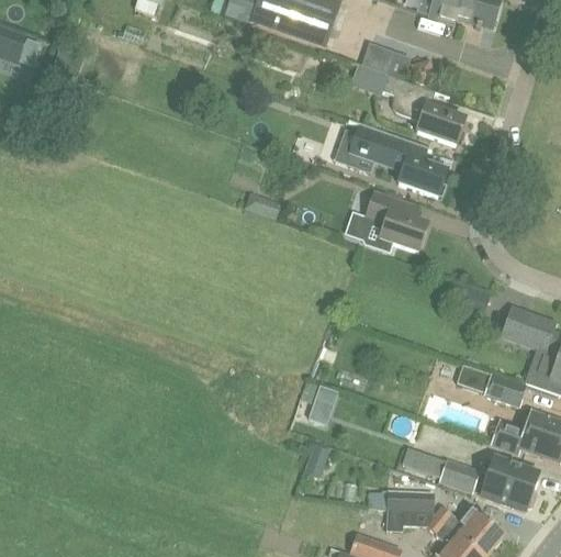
[(138,0),(135,10),(158,18),(164,0),(138,0)]
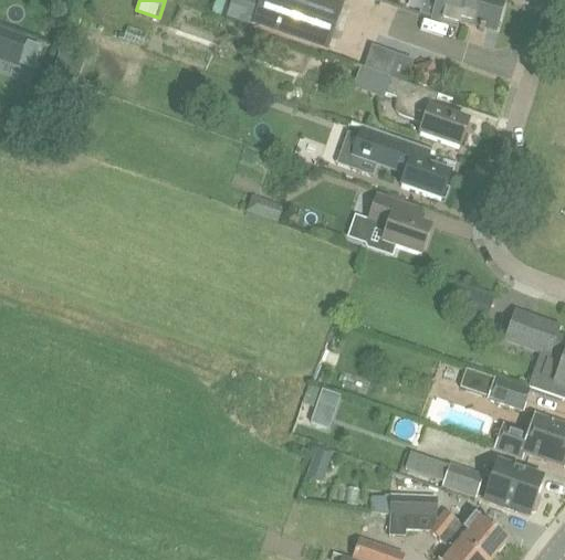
[(328,43),(345,0),(230,0),(227,11),(252,20),(327,46),(328,43)]
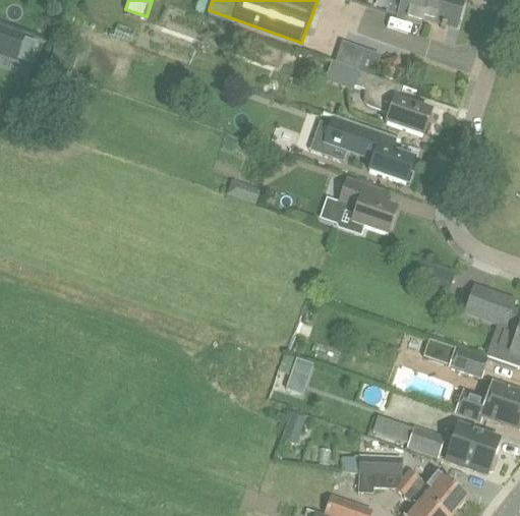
[(407,0),(405,7),(403,14),(420,19),(423,20),(424,15),(457,25),(464,0),(407,0)]
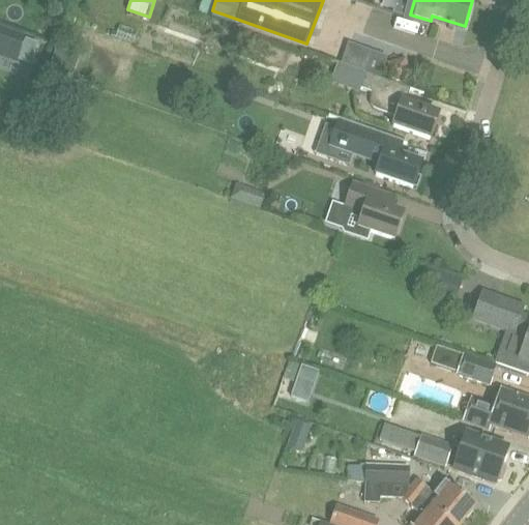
[(0,53),(17,59),(26,33),(0,24),(0,53)]
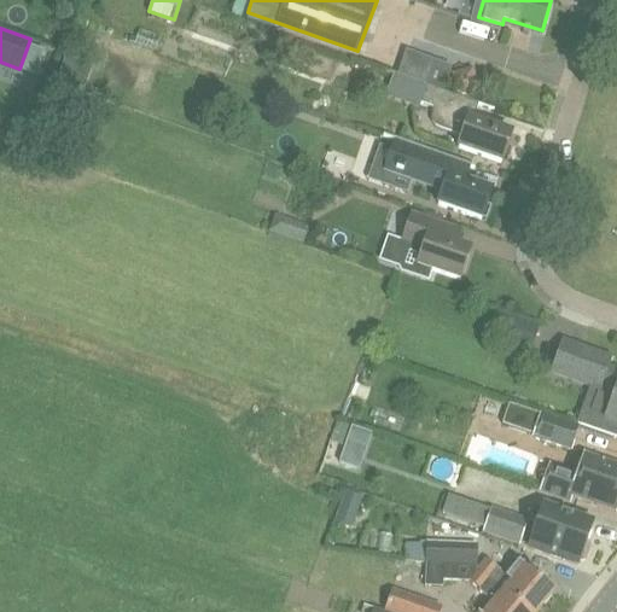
[(461,75),(524,95),(534,69),(470,50),(461,75)]
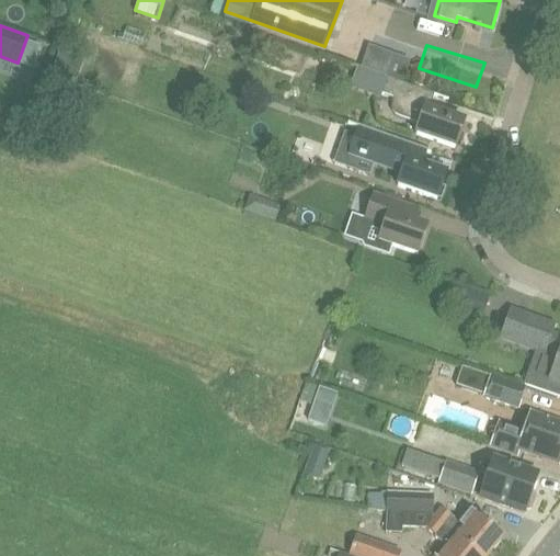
[(75,79),(83,55),(58,46),(49,70),(75,79)]
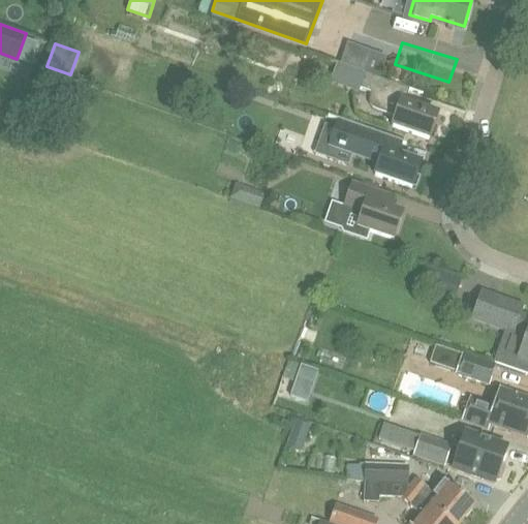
[(430,135),(439,111),(406,98),(410,85),(393,79),(391,78),(367,69),(361,86),(372,89),(371,94),(370,98),(371,101),(373,104),(377,106),(397,114),(394,123),(430,135)]
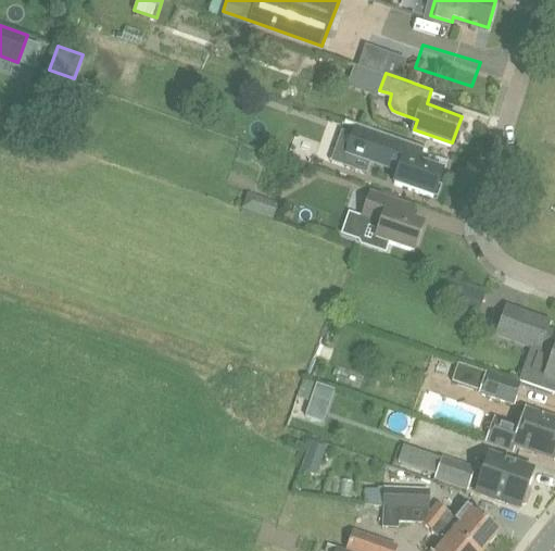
[(437,193),(441,183),(438,180),(442,167),(421,161),(428,145),(364,121),(354,147),(401,164),(395,180),(401,183),(404,183),(407,185),(432,193),(433,192),(437,193)]
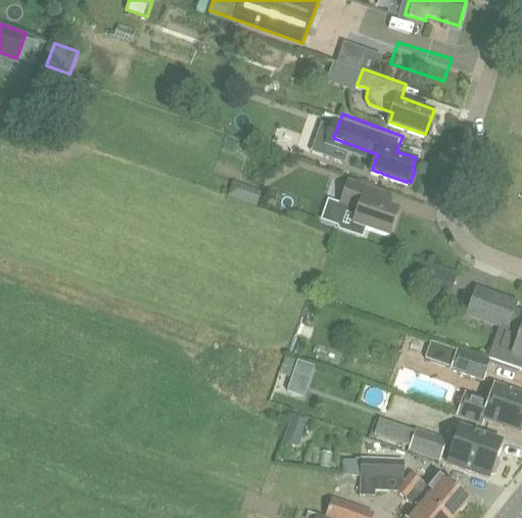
[(391,192),(374,186),(349,178),(341,201),(344,202),(338,221),(340,225),(363,233),(365,225),(389,233),(398,207),(388,204),(387,204),(391,192)]
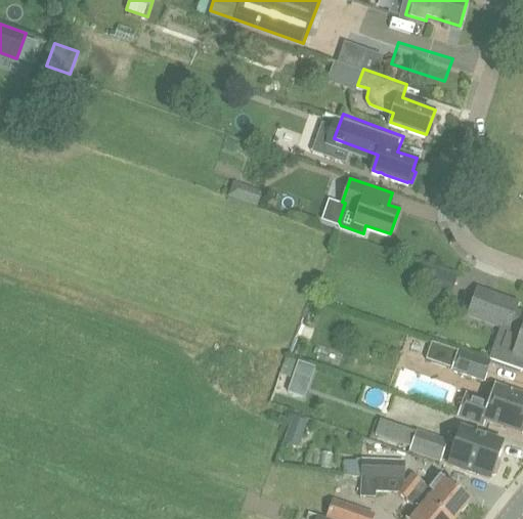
[(258,204),(263,189),(233,179),(228,193),(258,204)]
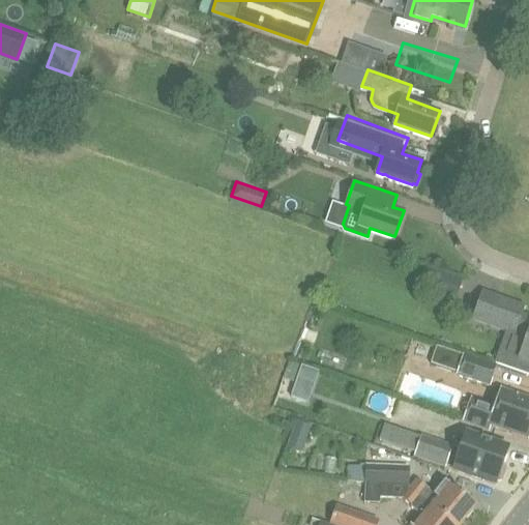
[(440,271),(429,267),(422,283),(435,287),(440,271)]
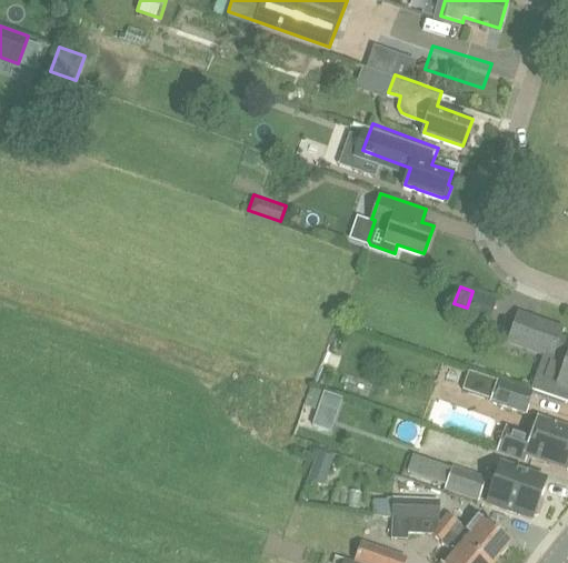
[(567,335),(560,333),(562,325),(520,310),(510,339),(549,352),(554,350),(567,354),(567,358),(556,392),(567,395),(567,335)]
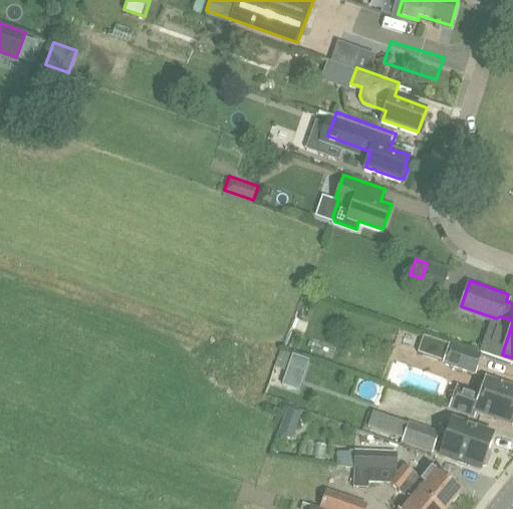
[(475,370),(482,351),(451,341),(444,360),(475,370)]
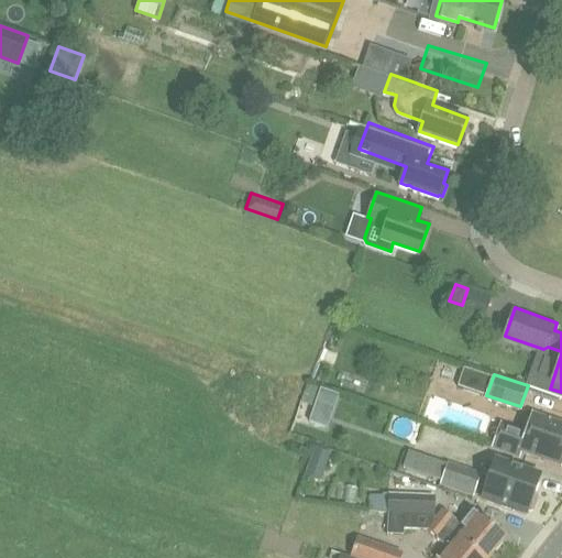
[(308,418),(326,424),(337,392),(319,386),(308,418)]
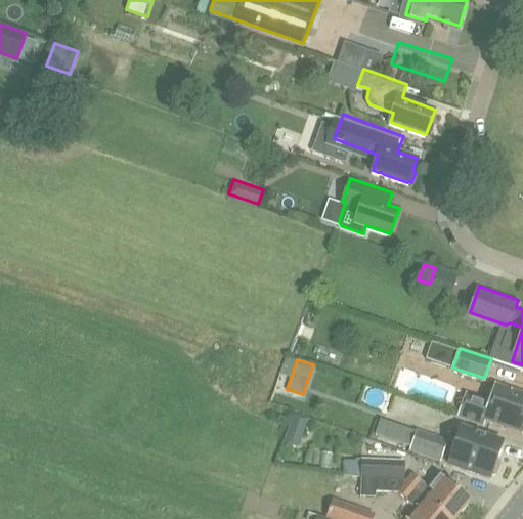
[(522,431),(522,390),(496,381),(490,398),(467,390),(459,413),(483,422),(484,418),(522,431)]
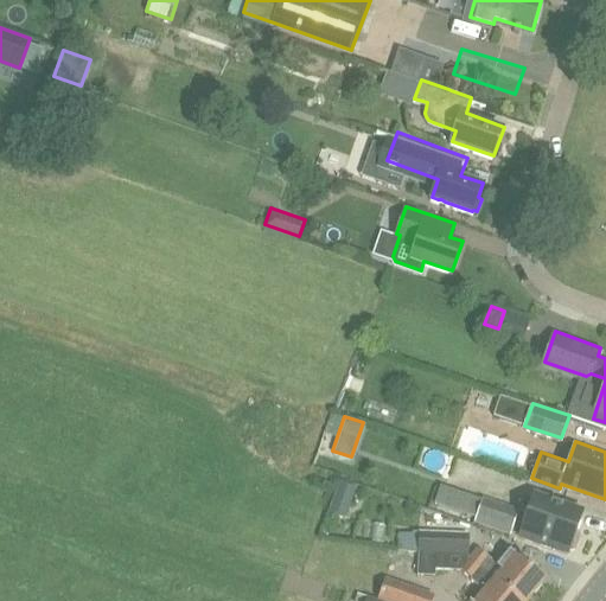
[(340,478),(335,493),(349,499),(356,485),(340,478)]
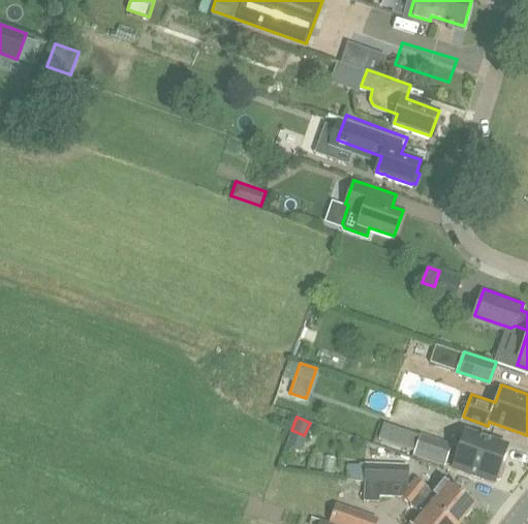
[(403,445),(409,431),(387,422),(382,437),(403,445)]
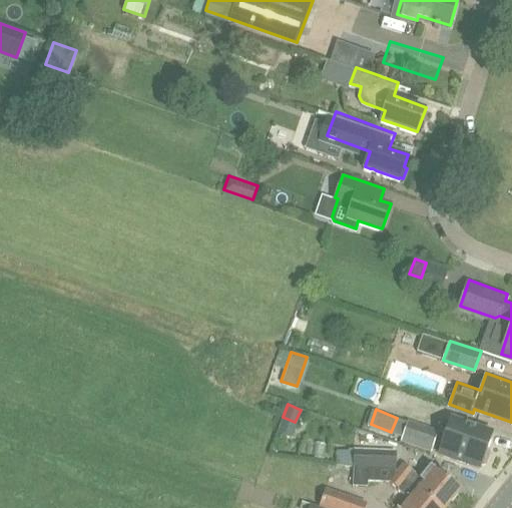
[(486,448),(491,431),(452,417),(446,433),(438,430),(409,420),(402,439),(431,449),(432,449),(440,452),(479,466),(481,462),(483,463),(486,462),(490,452),(488,449),(486,448)]
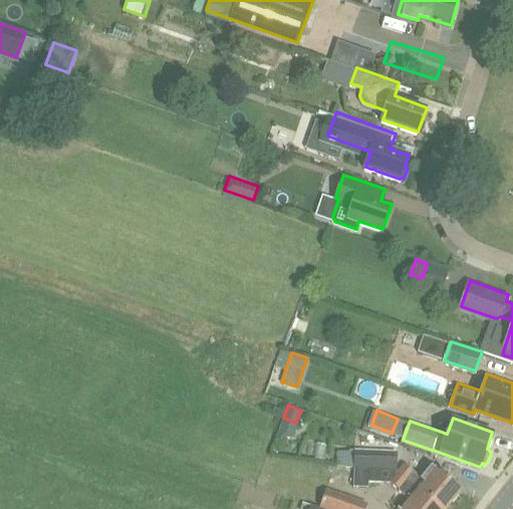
[(396,472),(397,450),(337,448),(336,462),(338,462),(350,464),(354,464),(354,465),(396,472)]
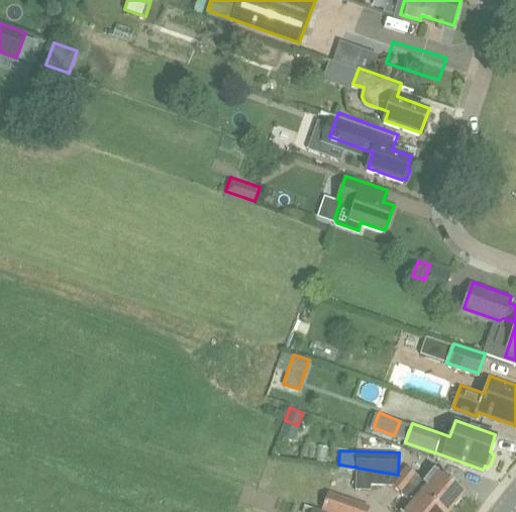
[(416,473),(406,465),(398,475),(445,511),(446,511),(465,491),(434,467),(424,478),(416,473)]
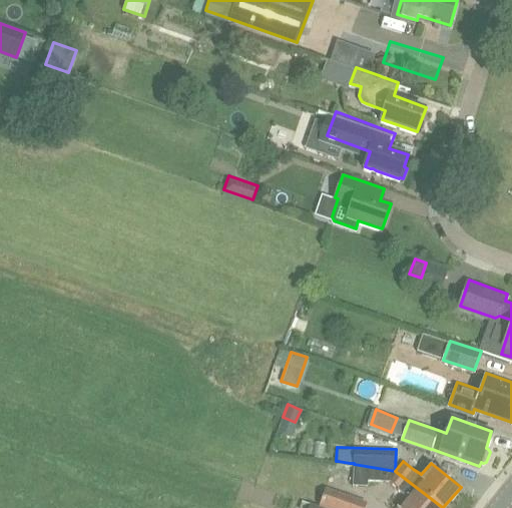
[(442,507),(395,471),(354,464),(353,484),(368,484),(368,478),(389,479),(399,487),(398,487),(406,494),(398,504),(402,507),(442,507)]
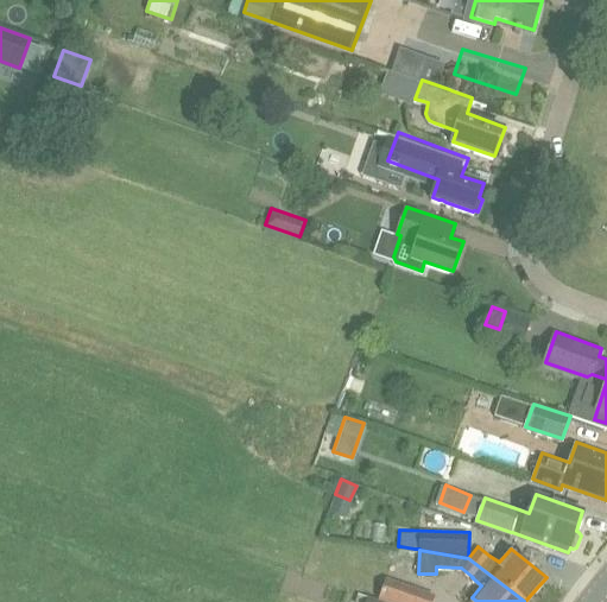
[(431,601),(436,591),(386,574),(378,597),(391,601),(431,601)]
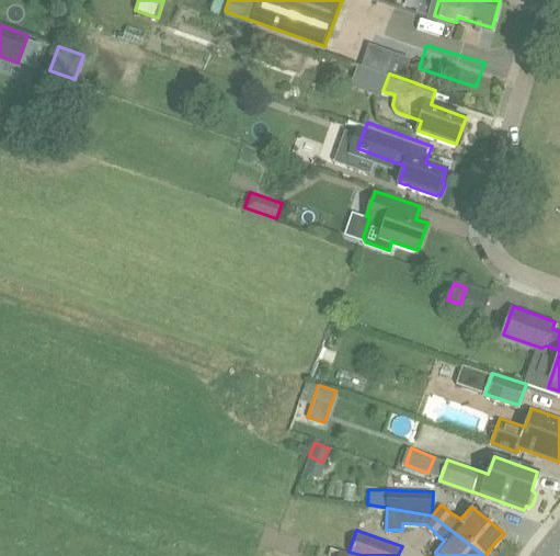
[(333,555),(340,555),(343,549),(334,546),(332,555),(333,555)]
